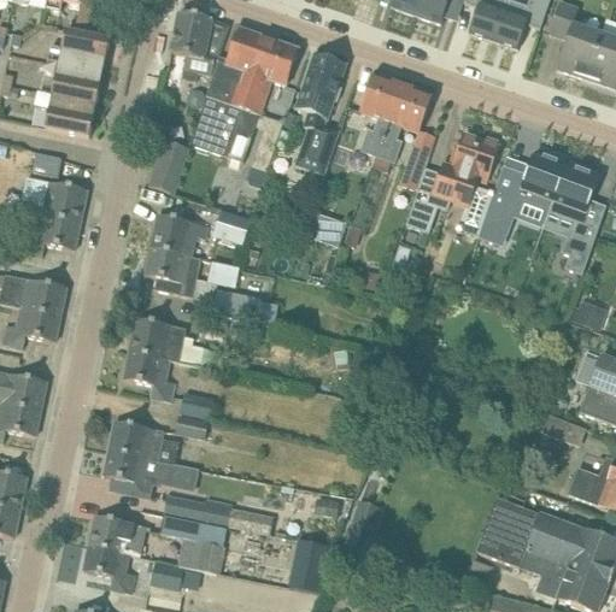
[(45,0),(44,6),(59,10),(62,0),(68,0),(80,3),(80,0),(45,0)]
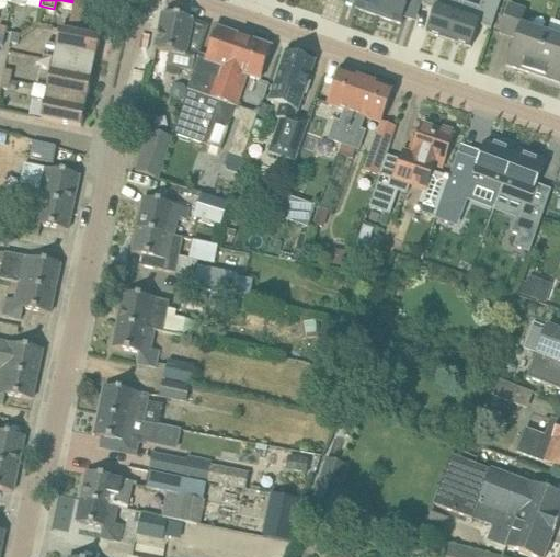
[(357,0),(355,6),(378,13),(383,0),(357,0)]
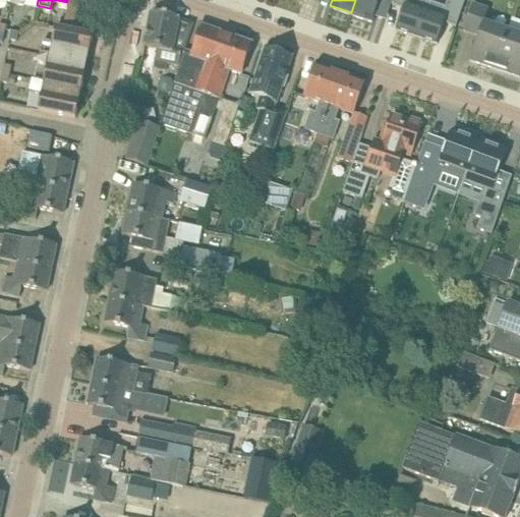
[(355,0),(351,12),(371,19),(379,0),(355,0)]
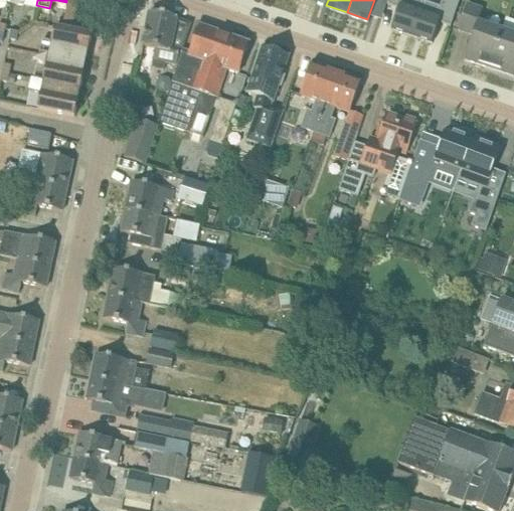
[(389,29),(407,35),(419,0),(389,0),(389,1),(397,5),(389,29)]
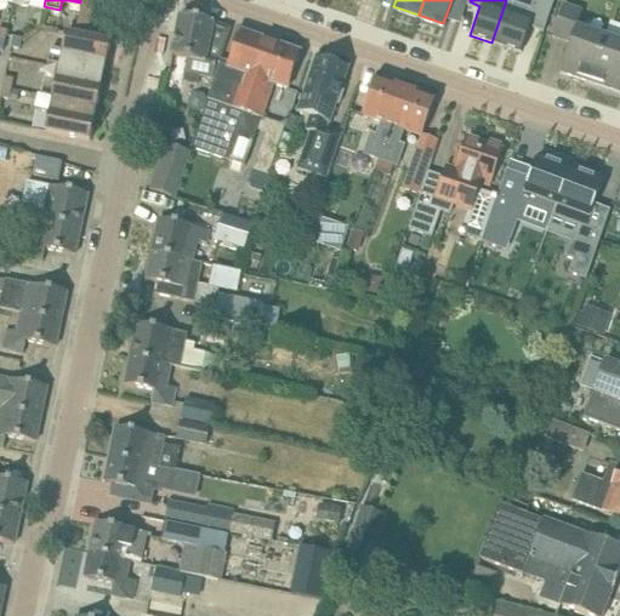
[(511,0),(495,45),(519,55),(529,24),(541,28),(552,0),(511,0)]
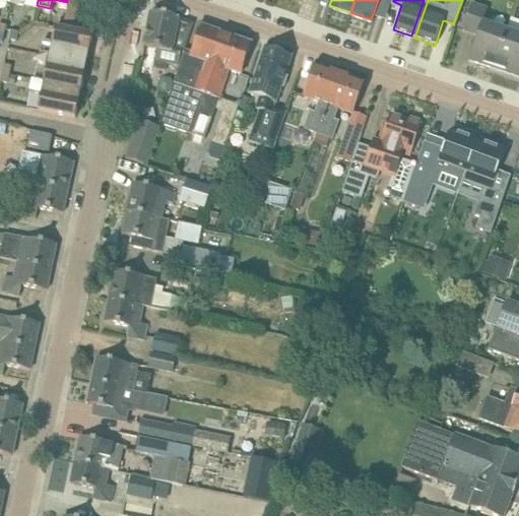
[(468,58),(494,66),(506,27),(481,19),(487,5),(471,0),(462,27),(477,33),(468,58)]
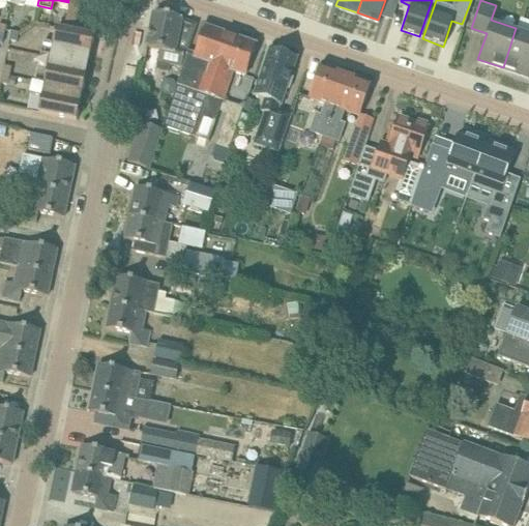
[(182,63),(185,51),(197,21),(181,16),(153,9),(146,44),(159,47),(155,66),(168,68),(170,60),(182,63)]
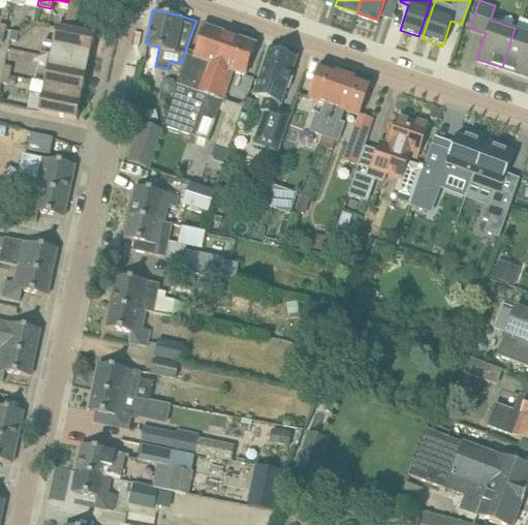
[(63,26),(73,29),(75,19),(74,19),(65,17),(63,26)]
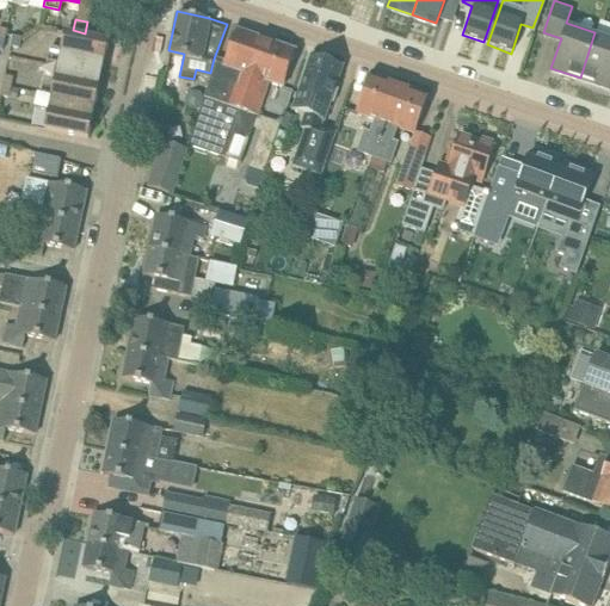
[(87,22),(85,33),(97,36),(99,24),(87,22)]
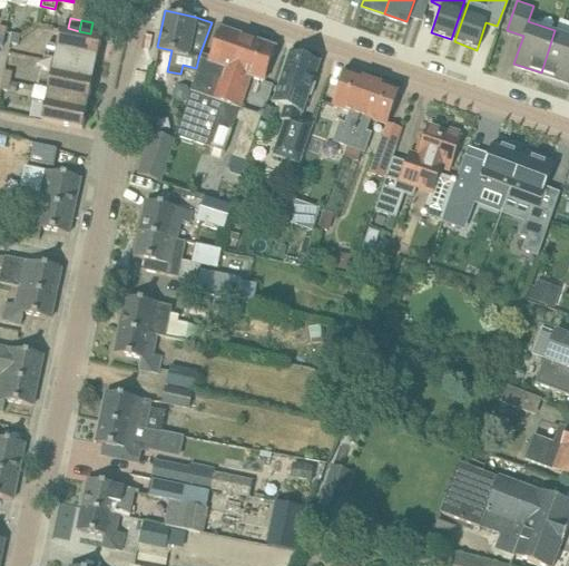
[(90,33),(100,36),(102,25),(92,22),(90,33)]
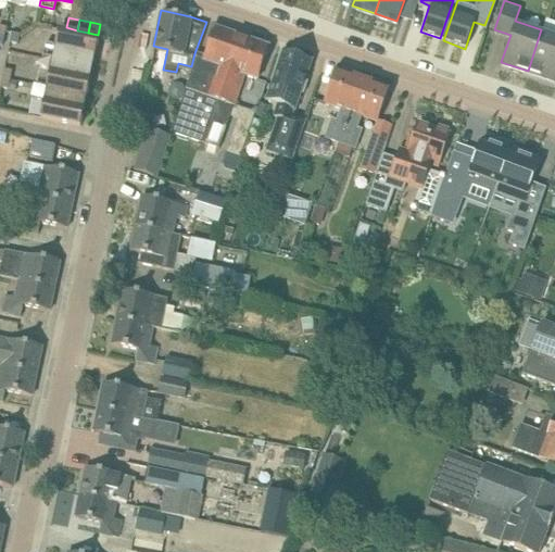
[(171,129),(203,140),(217,97),(219,98),(241,34),(214,24),(203,57),(194,53),(191,66),(185,86),(186,86),(171,129)]
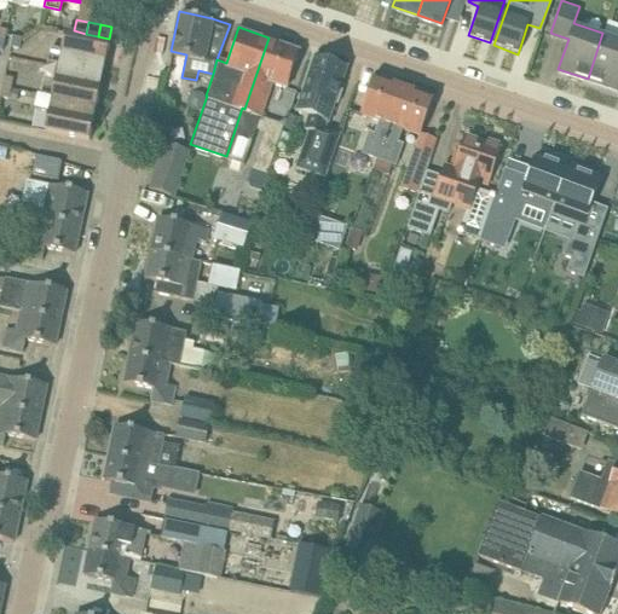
[(86,34),(74,30),(65,29),(62,47),(51,45),(47,61),(103,71),(109,39),(98,36),(86,34)]
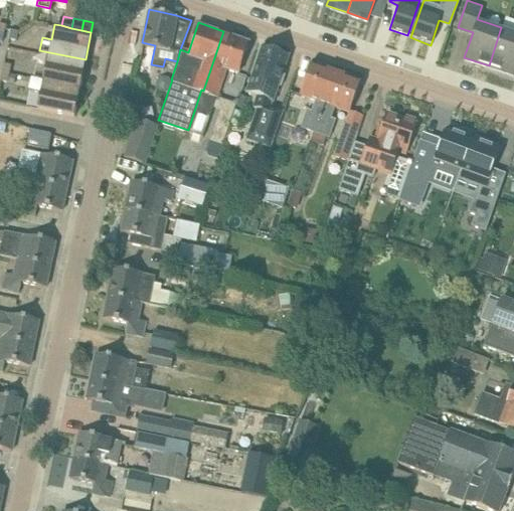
[(17,28),(10,27),(8,36),(15,37),(17,28)]
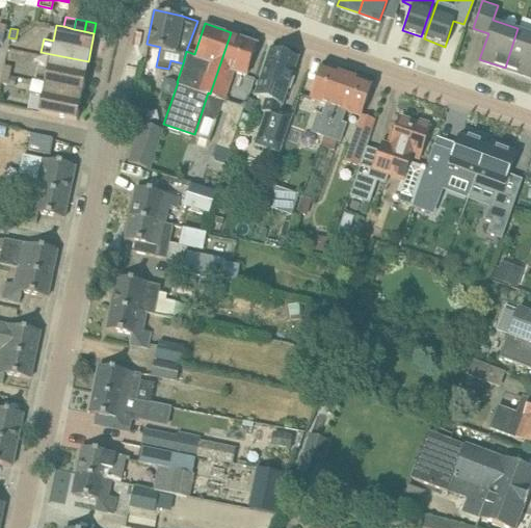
[(530,32),(518,28),(505,68),(530,76),(530,73),(530,32)]
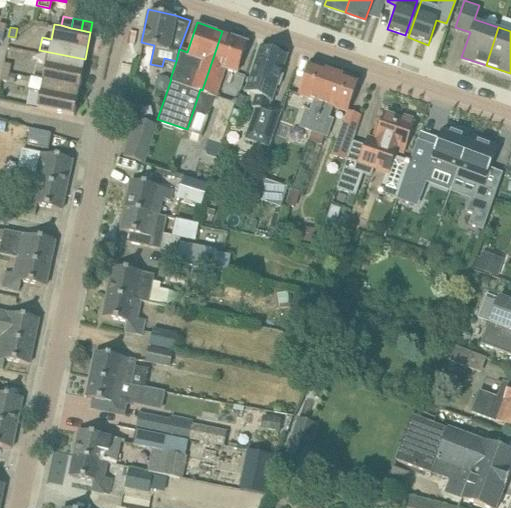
[(247,40),(222,31),(202,90),(200,89),(187,129),(201,134),(211,104),(218,106),(208,136),(221,141),(235,100),(215,94),(225,66),(236,70),(247,40)]
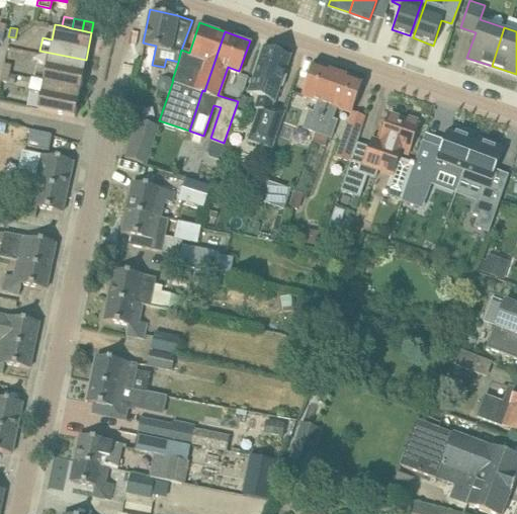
[(288,54),(264,45),(248,90),(258,93),(254,105),(258,106),(247,138),(271,146),(284,108),(271,104),(288,54)]
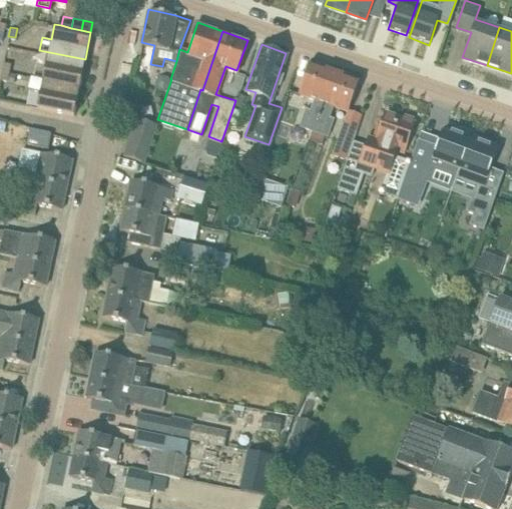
[(85,59),(39,50),(36,62),(45,64),(42,78),(79,86),(85,59)]
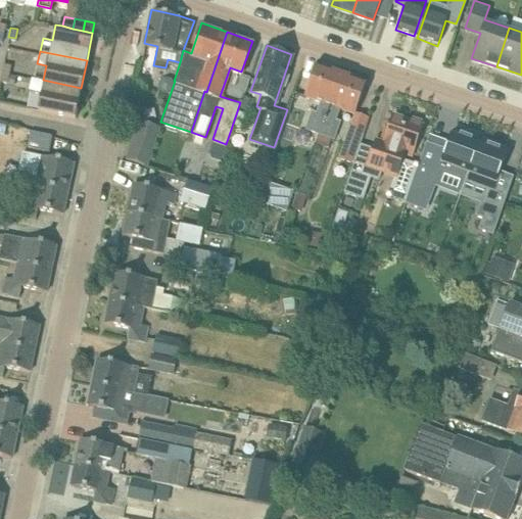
[(3,62),(2,71),(8,72),(10,63),(3,62)]
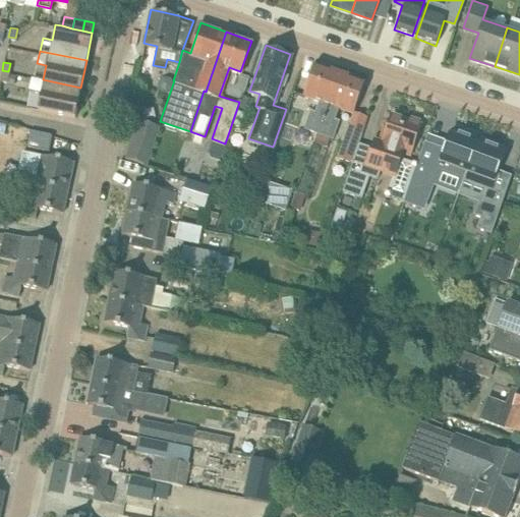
[(319,130),(339,71),(314,62),(303,93),(318,98),(313,110),(309,108),(303,125),(313,129),(319,130)]
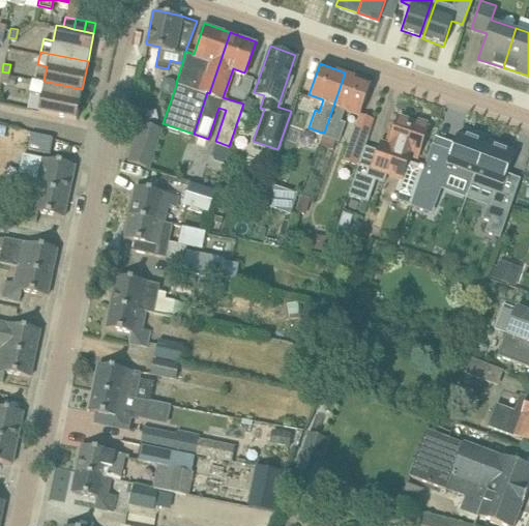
[(8,74),(8,72),(2,71),(0,81),(6,82),(8,74)]
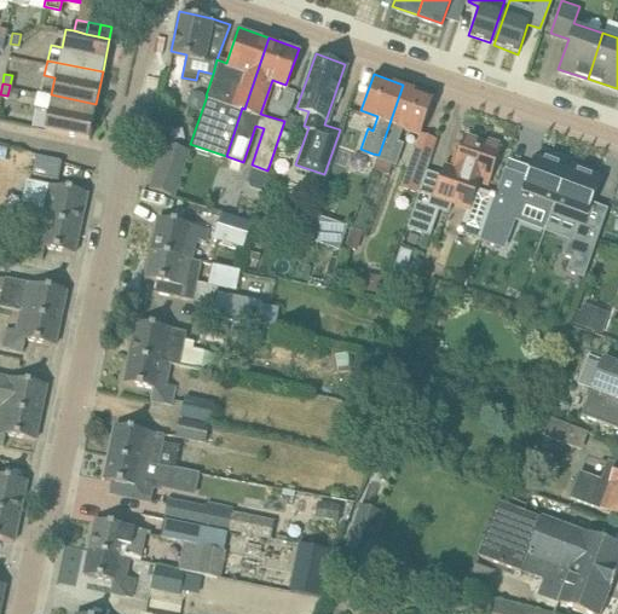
[(433,94),(403,85),(379,155),(373,154),(369,163),(388,171),(392,160),(394,161),(402,140),(397,138),(402,125),(420,132),(433,94)]
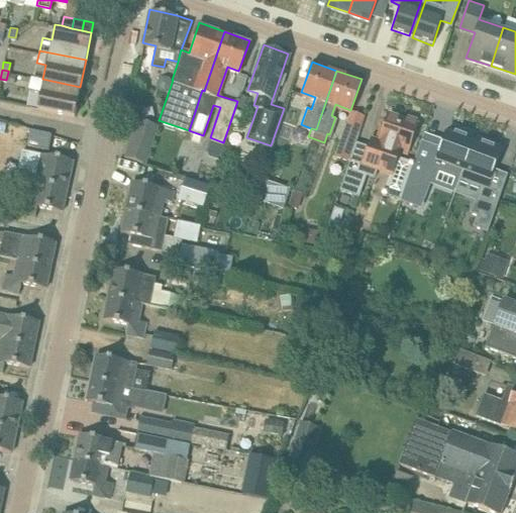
[(6,80),(6,81),(13,83),(14,74),(8,72),(6,80)]
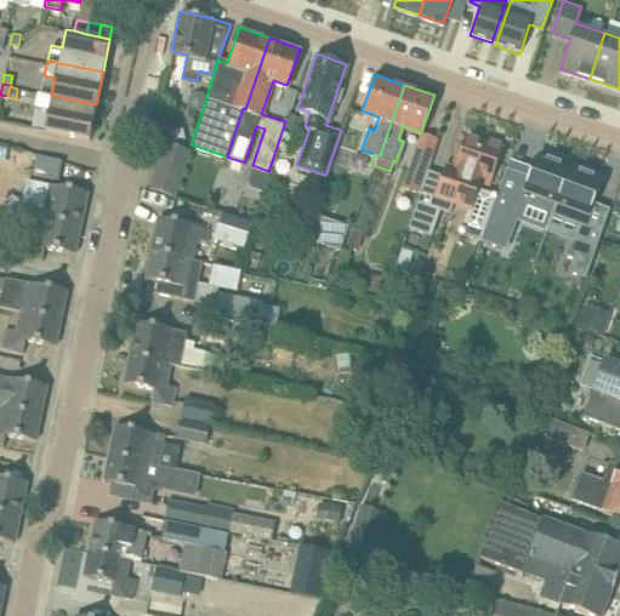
[(193,90),(192,91),(191,92),(189,93),(189,95),(188,96),(188,98),(188,100),(189,101),(189,103),(191,104),(192,106),(193,106),(194,107),(197,107),(198,107),(199,107),(200,107),(203,106),(204,104),(205,103),(205,102),(206,101),(206,98),(206,97),(205,96),(205,93),(204,92),(203,91),(202,91),(200,90),(198,90),(197,90),(195,90),(193,90)]
